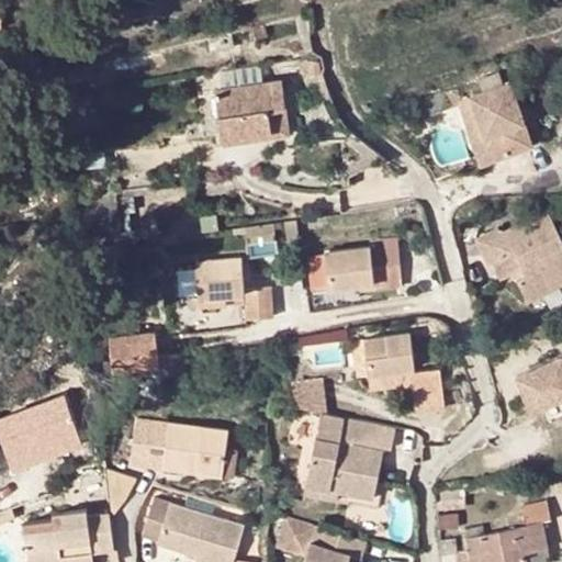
[(317,59),(299,63),(301,72),(310,76),(321,74),(317,59)]
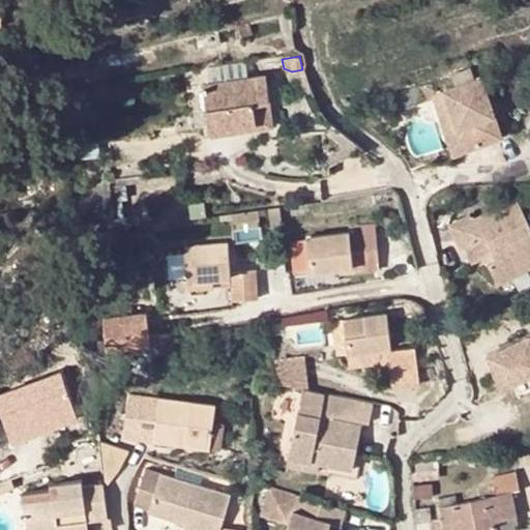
[(245,62),(207,69),(209,84),(247,78),(245,62)]
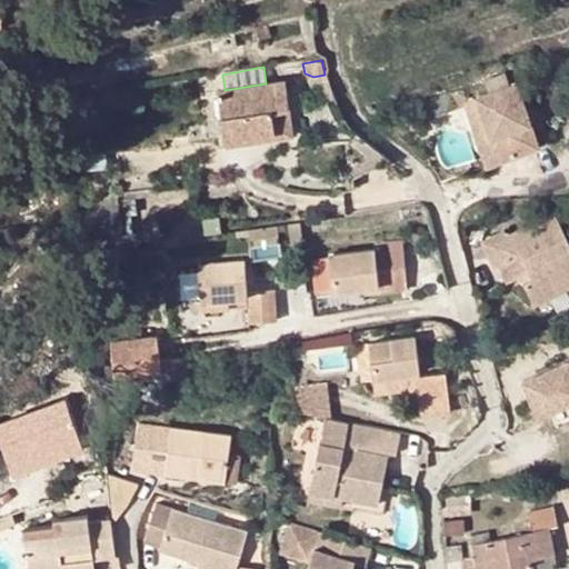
[(225,90),(219,90),(226,139),(276,132),(272,110),(290,108),(286,81),(266,83),(225,90)]
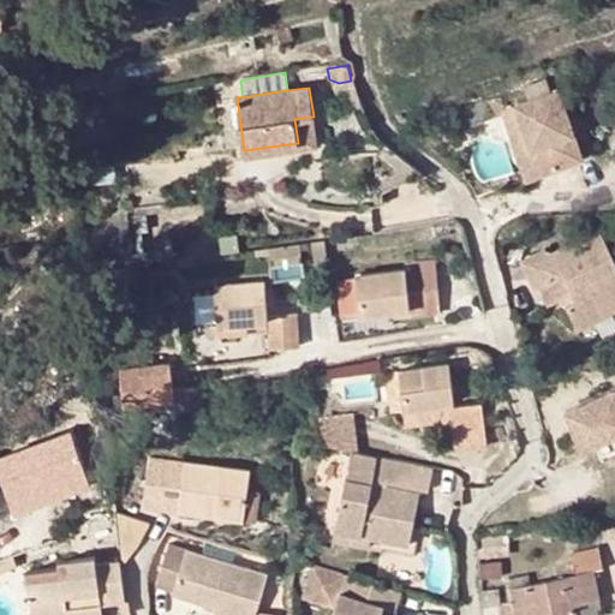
[(586,157),(560,89),(507,108),(514,129),(524,125),(532,150),(526,153),(536,175),(586,157)]
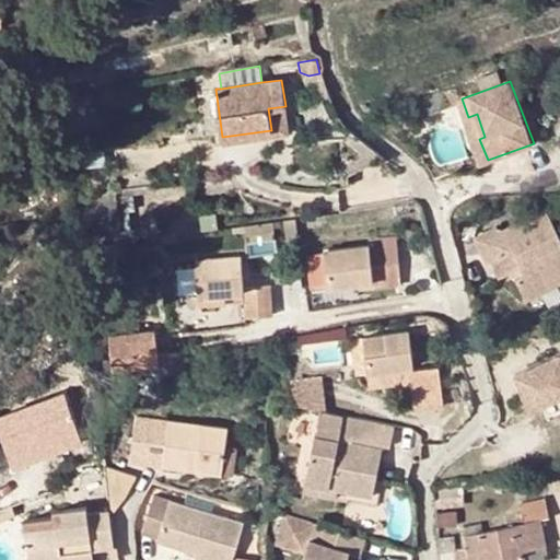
[(443,91),(428,94),(422,96),(410,101),(416,117),(457,101),(457,100),(461,98),(456,88),(443,91)]
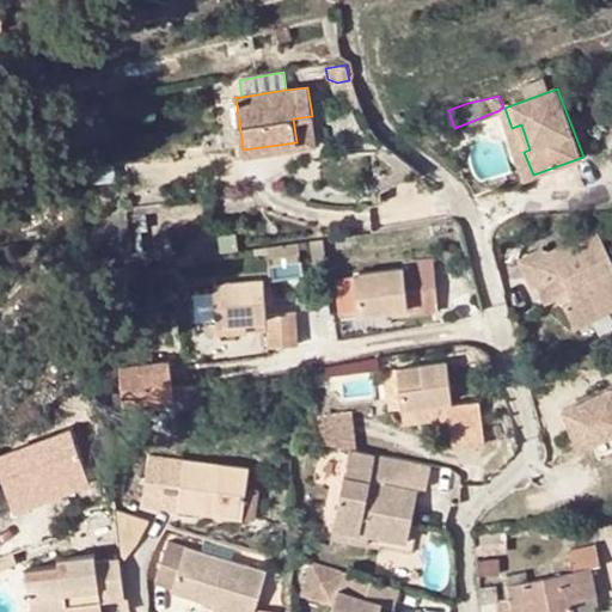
[(521,124),(512,128),(505,108),(503,108),(500,109),(524,178),(533,175),(524,152),(530,150),(521,124)]
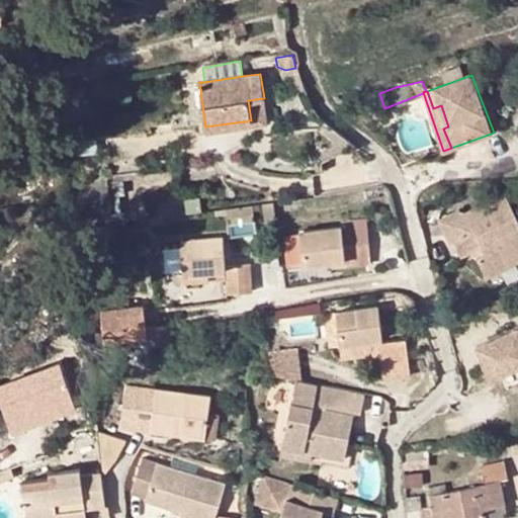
[(251,120),(205,126),(206,133),(268,124),(264,98),(248,100),(251,120)]
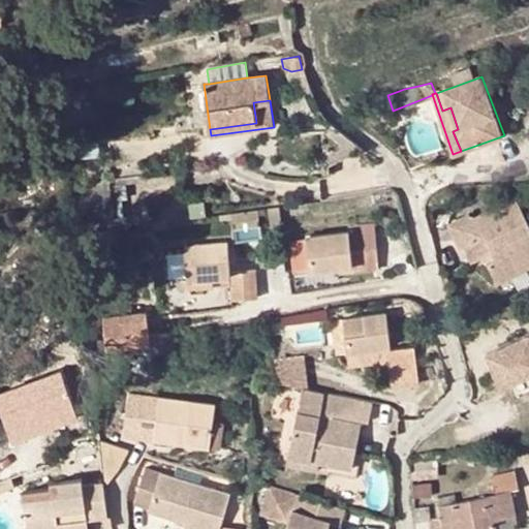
[(109,180),(70,190),(75,223),(114,219),(109,180)]
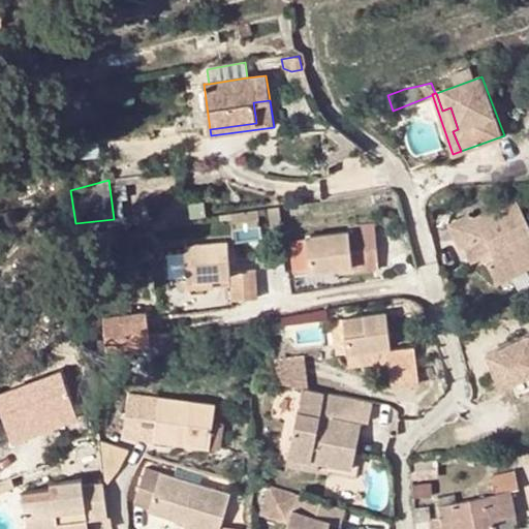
[(528,265),(528,222),(516,196),(472,219),(469,214),(447,225),(460,248),(465,246),(473,261),(484,255),(491,251),(495,258),(487,262),(497,282),(528,265)]
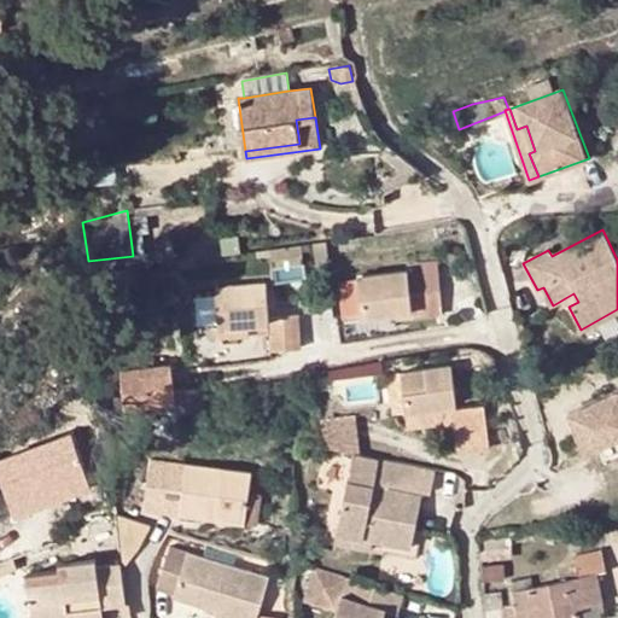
[(221,237),(225,252),(242,248),(239,233),(221,237)]
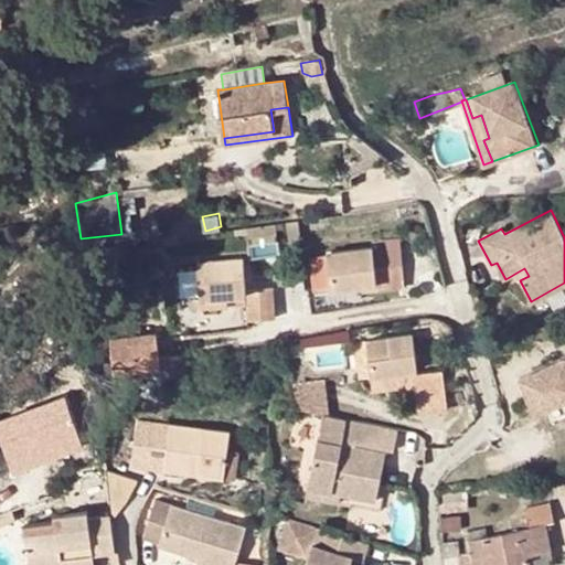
[(403,267),(401,238),(372,241),(373,247),(375,270),(403,267)]
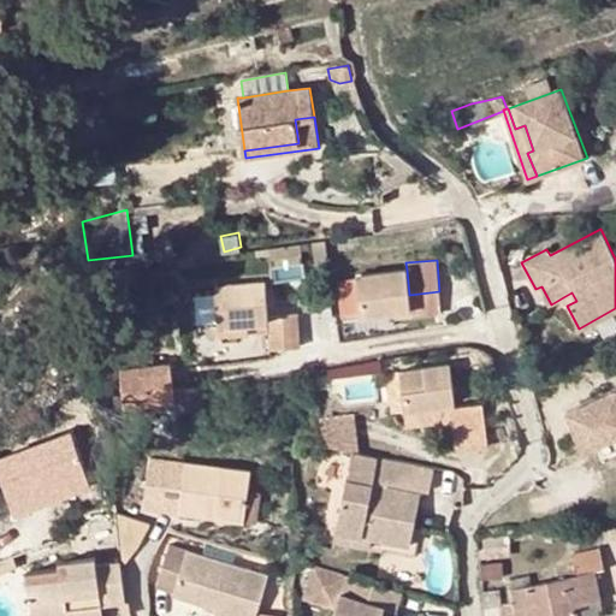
[(407,270),(356,276),(361,315),(410,309),(412,315),(442,313),(439,291),(409,295),(407,270)]
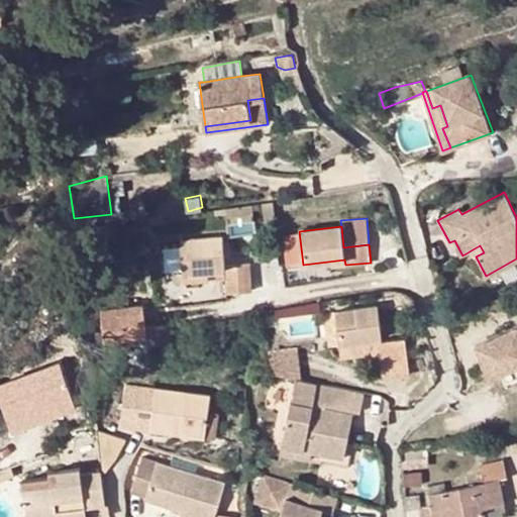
[(225,265),(222,235),(181,239),(184,281),(208,279),(208,272),(225,270),(227,293),(250,291),(248,264),(225,265)]
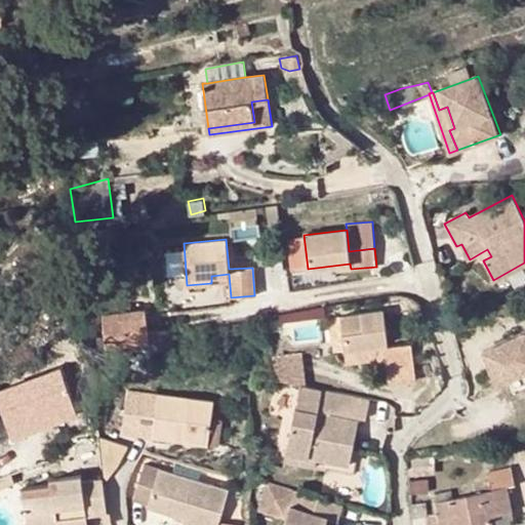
[(491,256),(487,249),(480,253),(483,260),(491,256)]
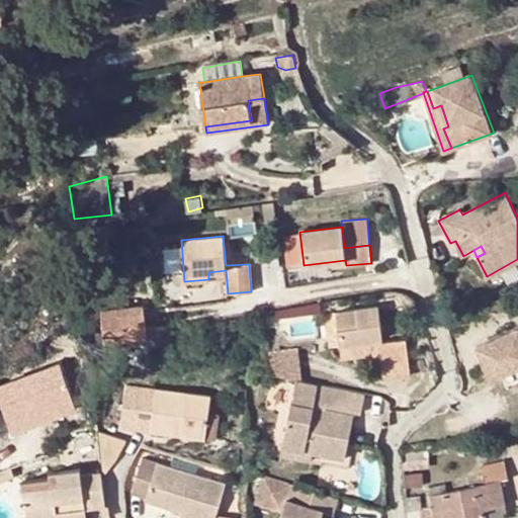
[(165,270),(178,270),(178,248),(165,248),(165,270)]
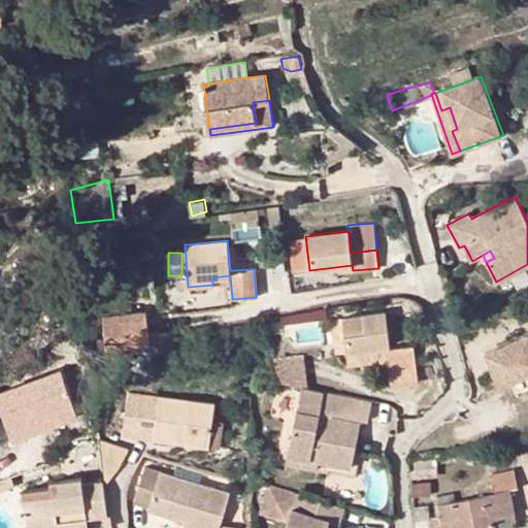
[(272,272),(271,261),(260,262),(261,273),(272,272)]
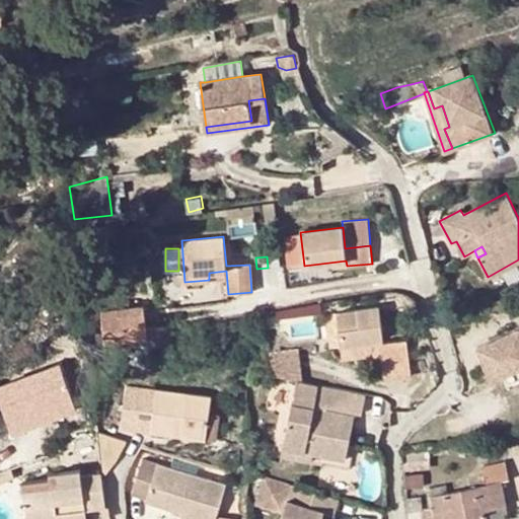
[(491,302),(493,312),(513,310),(512,300),(491,302)]
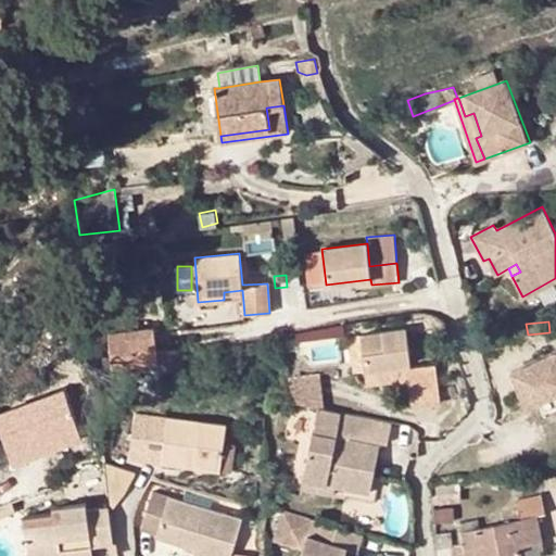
[(154,327),(109,332),(113,368),(159,364),(160,370),(187,366),(185,348),(158,351),(154,327)]
